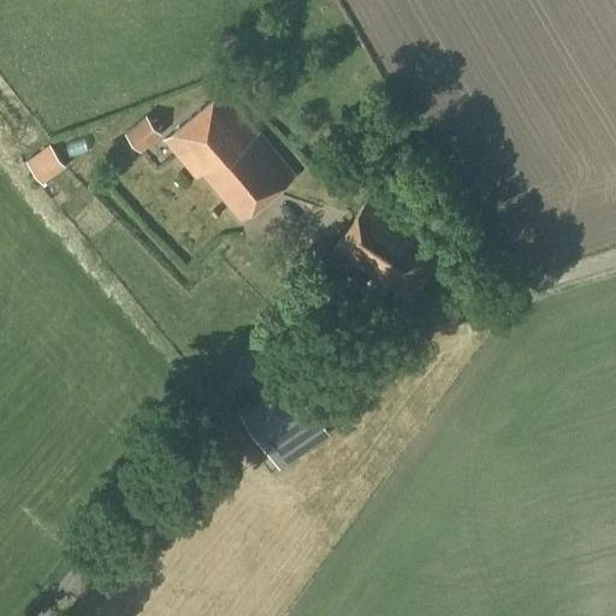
[(295,176),(258,131),(223,89),(165,138),(196,175),(200,171),(241,220),(295,176)]
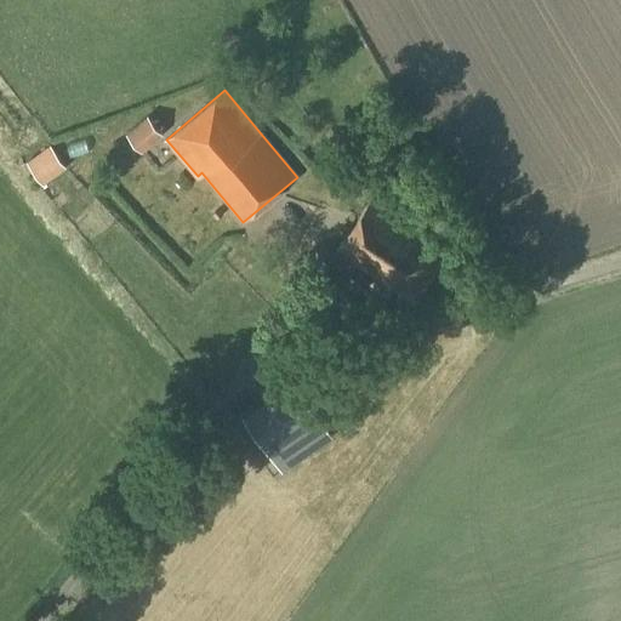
[(142,153),(163,135),(147,115),(126,134),(142,153)]
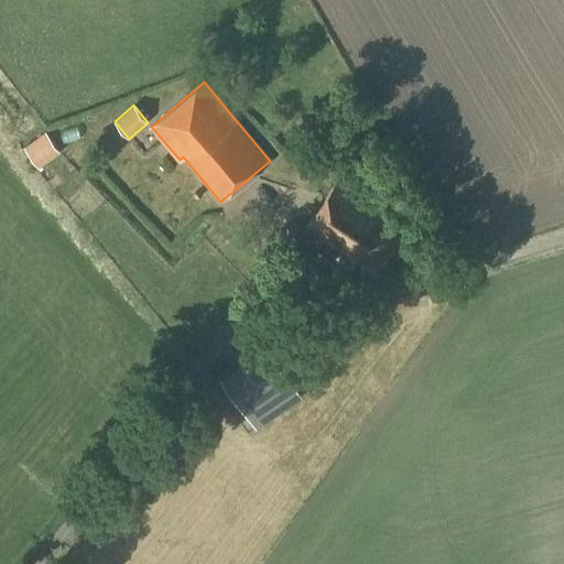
[(39,169),(60,153),(45,132),(23,148),(39,169)]
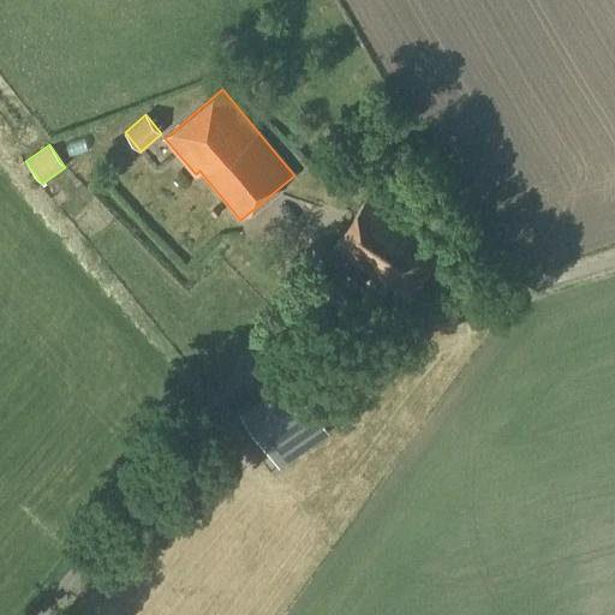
[(410,300),(442,254),(365,201),(333,249),(410,300)]
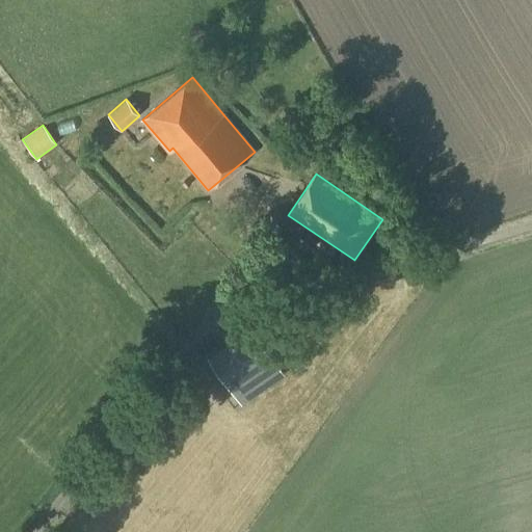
[(248,328),(209,356),(241,403),(282,374),(248,328)]
